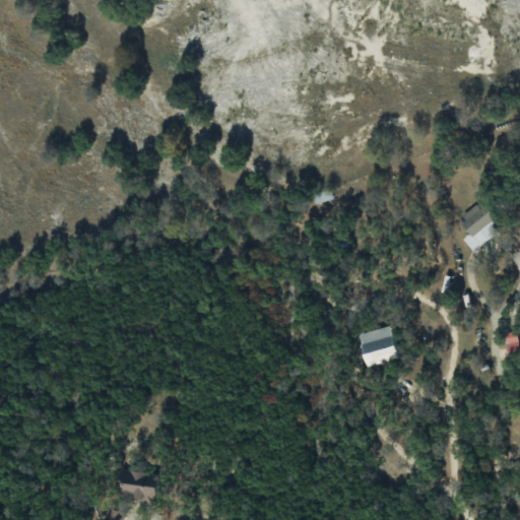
[(333,199),(330,189),(313,193),(315,203),(333,199)]
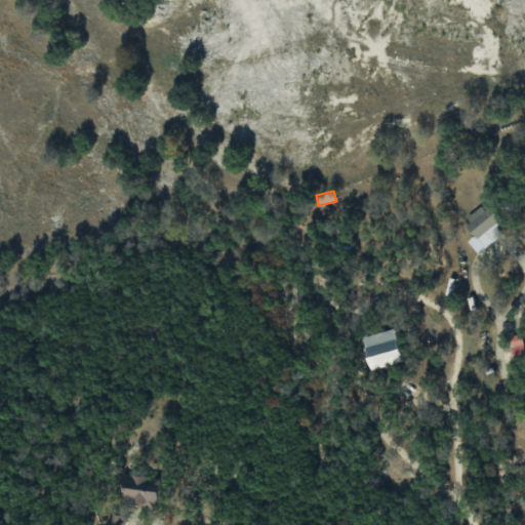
[(485,203),(463,220),(484,247),(506,230),(485,203)]
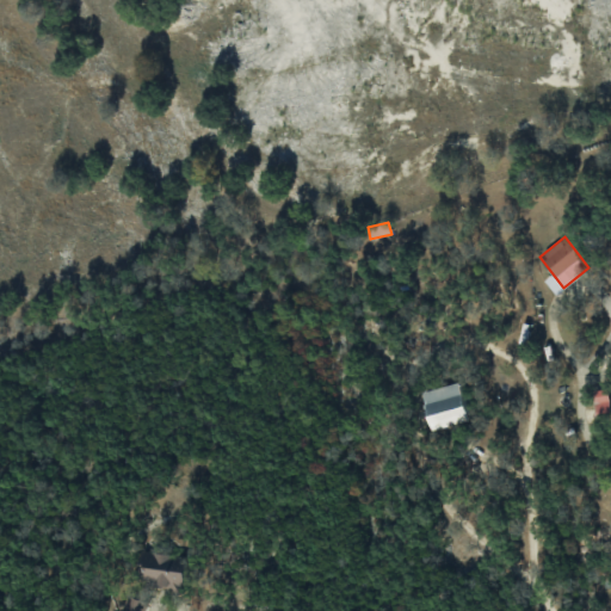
[(424,390),(430,429),(468,421),(461,383),(424,390)]
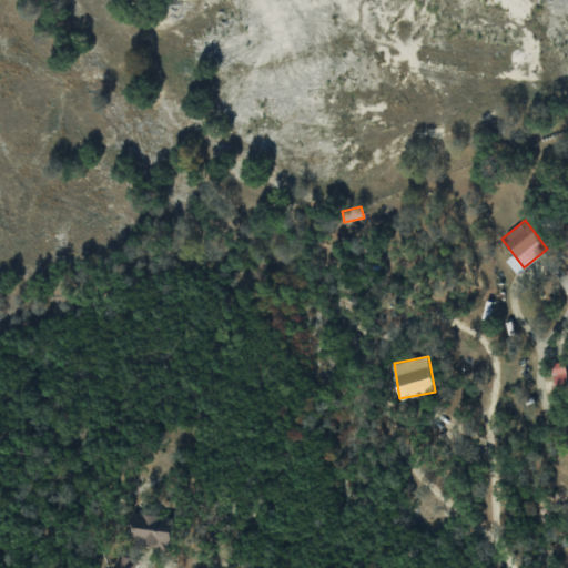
[(566,386),(565,362),(551,362),(553,387),(566,386)]
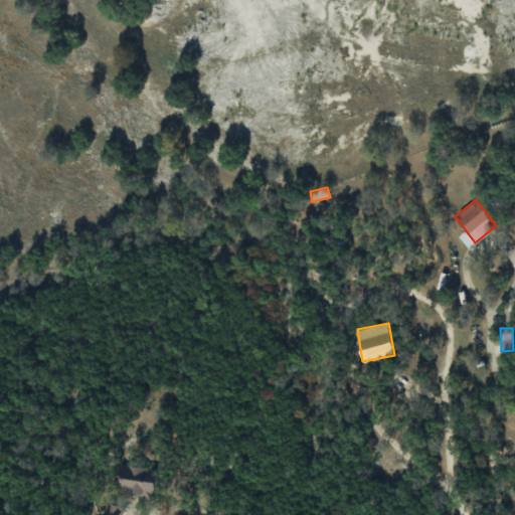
[(119,493),(153,497),(155,480),(140,478),(142,468),(123,465),(119,493)]
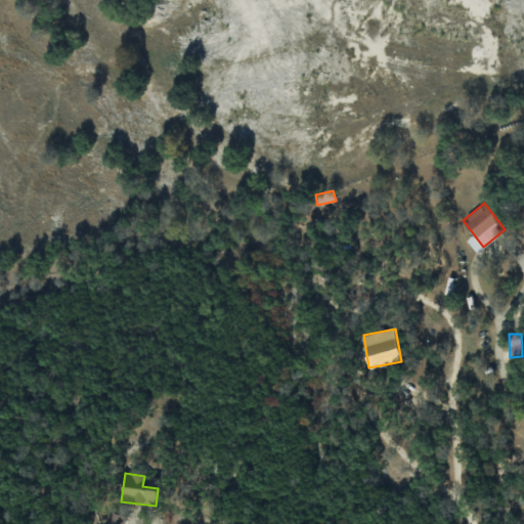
[(122,523),(126,518),(117,513),(111,523),(122,523)]
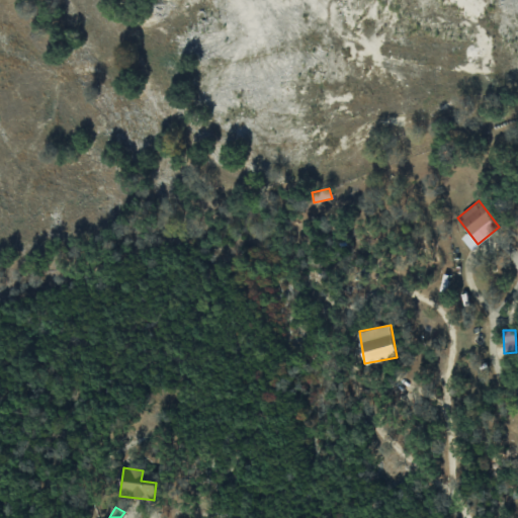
All buildings are outlined.
